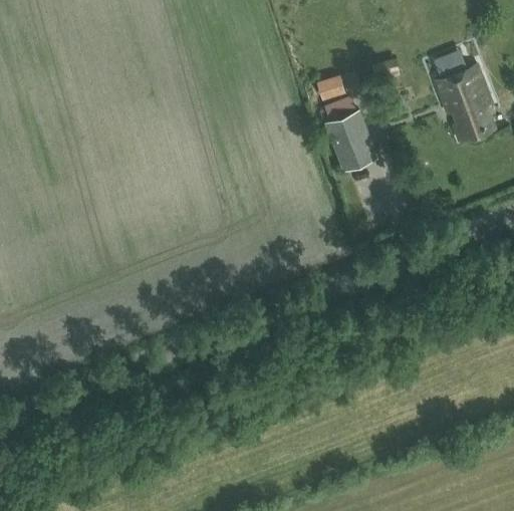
[(373,67),(375,75),(399,69),(397,61),(373,67)]
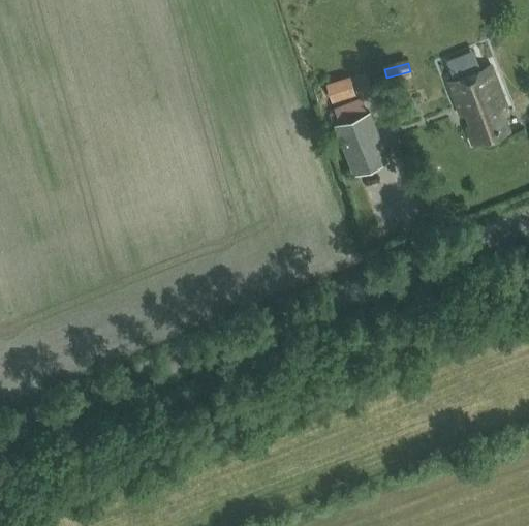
[(473,147),(511,132),(504,114),(507,113),(490,66),(447,84),(461,118),(466,116),(471,127),(466,128),(473,147)]
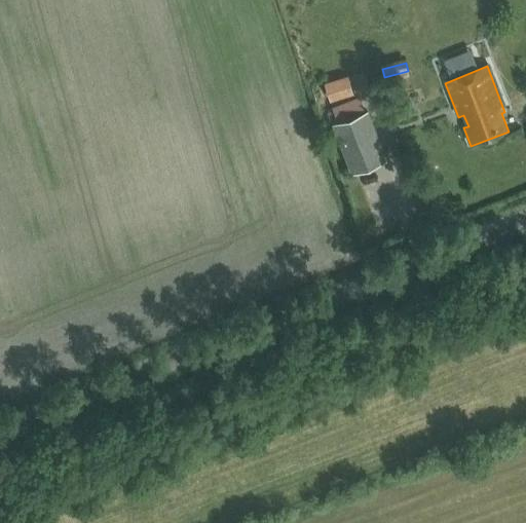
[(324,85),(330,104),(353,96),(348,77),(324,85)]
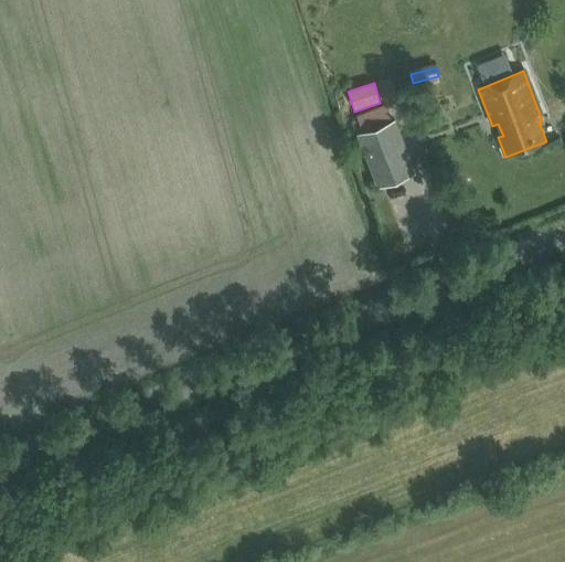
[(394,122),(360,135),(379,187),(414,175),(394,122)]
